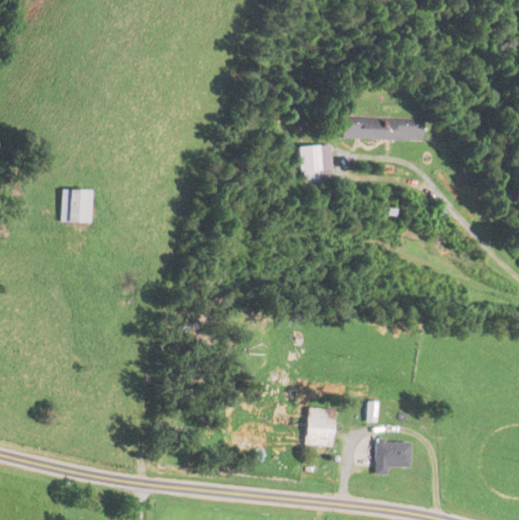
[(423,139),(424,116),(345,114),(345,138),(423,139)]
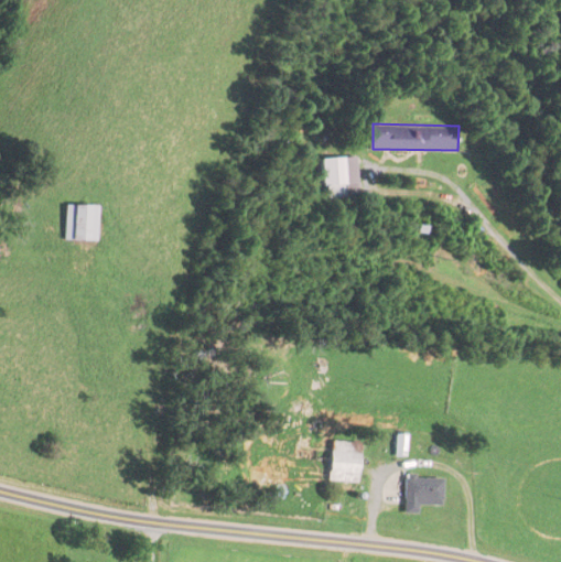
[(326,197),(360,195),(358,155),(324,158),(326,197)]
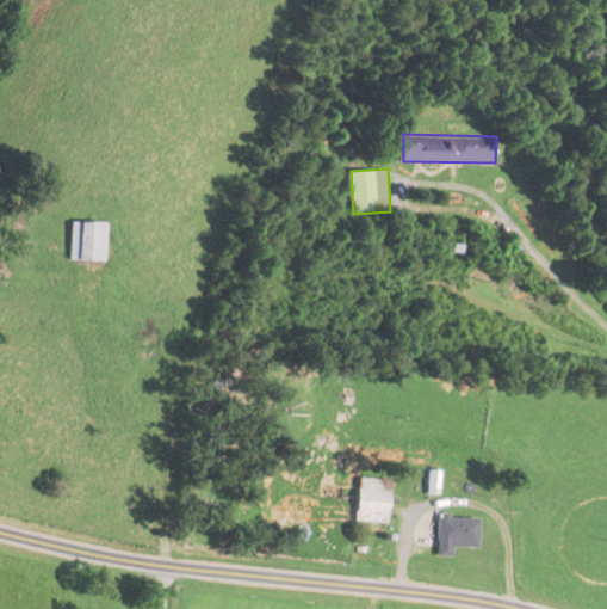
[(73,221),(73,259),(107,259),(107,221),(73,221)]
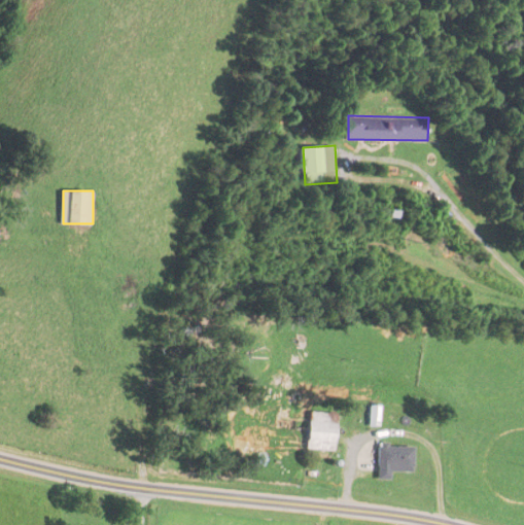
[(336,449),(339,412),(278,408),(278,414),(241,412),(239,433),(309,439),(308,448),(336,449)]
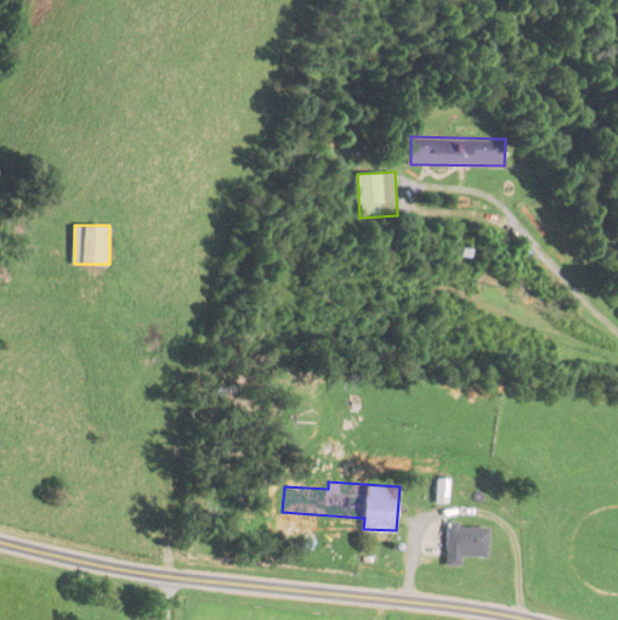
[(463,556),(488,556),(489,524),(447,523),(447,564),(463,564),(463,556)]
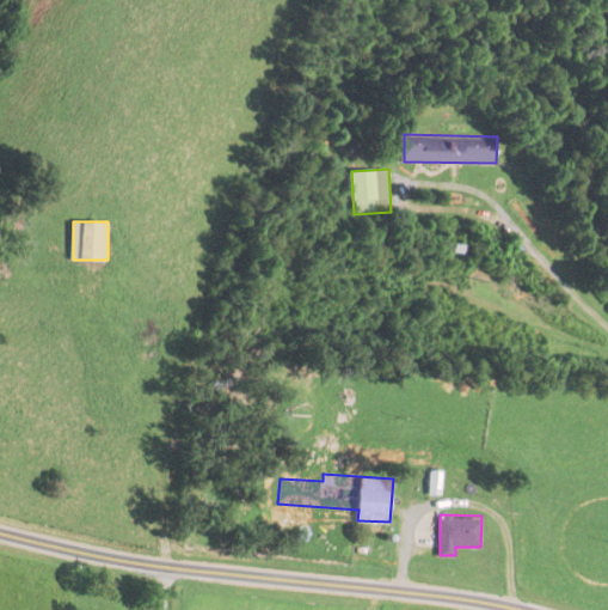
All buildings are outlined.
